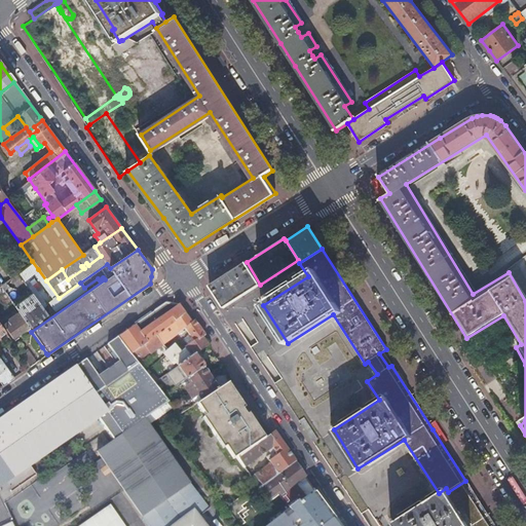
[(33,272),(38,269),(32,261),(19,271),(15,268),(8,273),(11,277),(17,272),(23,279),(26,277),(33,272)]
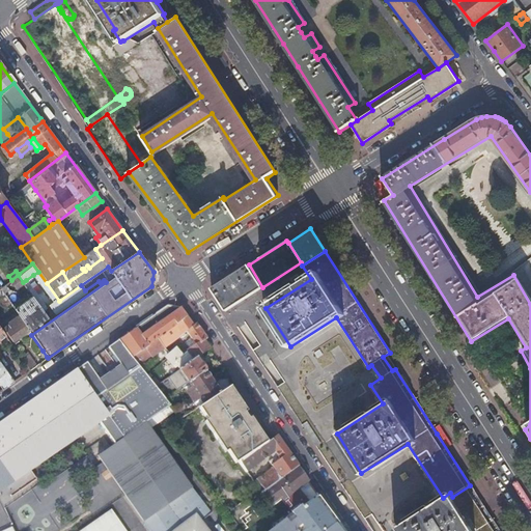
[(225,310),(262,287),(249,264),(239,271),(212,288),(225,310)]
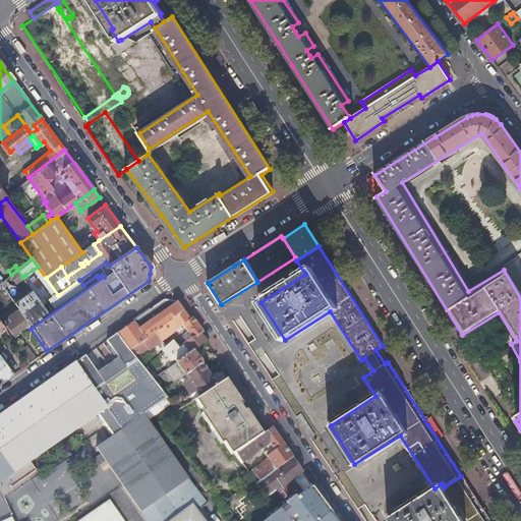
[(53,298),(58,295),(46,278),(38,267),(33,270),(53,298)]
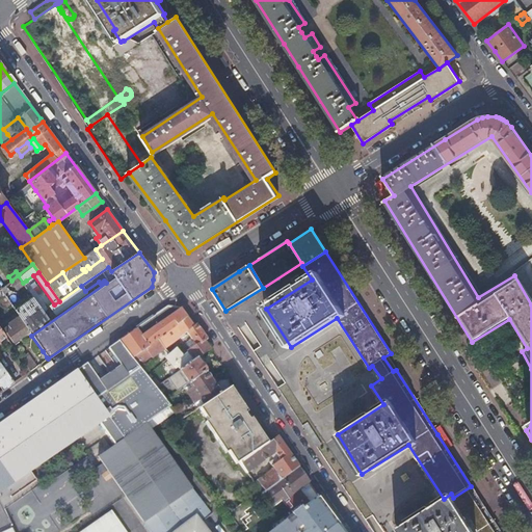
[(47,310),(26,281),(23,283),(32,295),(44,312),(47,310)]
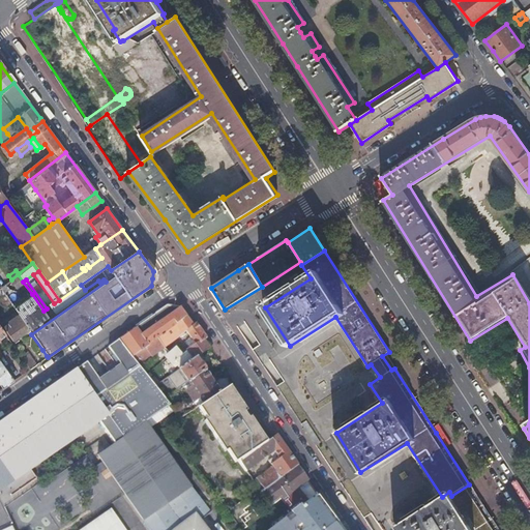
[(63,305),(85,290),(81,285),(59,300),(63,305)]
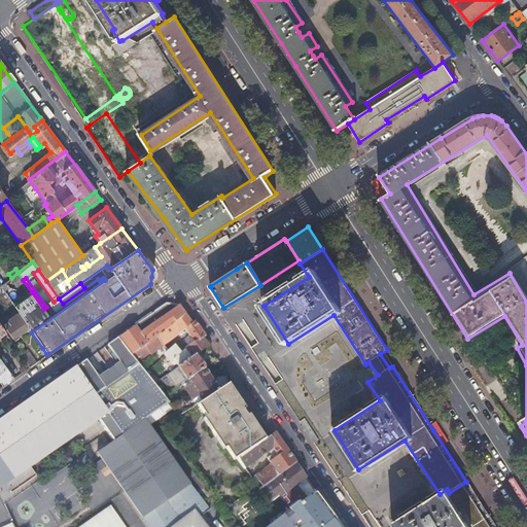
[(16,312),(28,328),(47,314),(43,309),(32,292),(13,306),(12,307),(14,310),(16,312)]
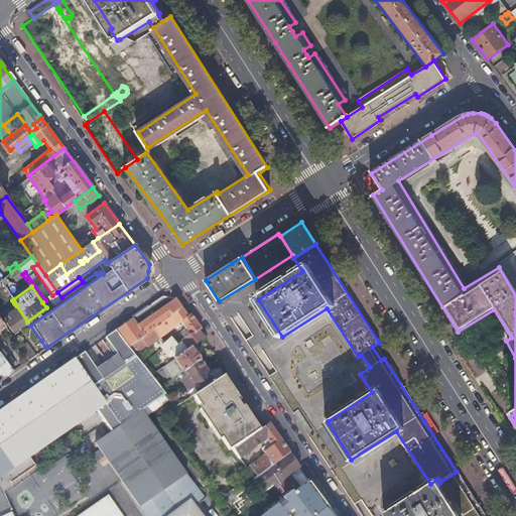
[(12,305),(14,303),(12,300),(8,294),(5,296),(12,305)]
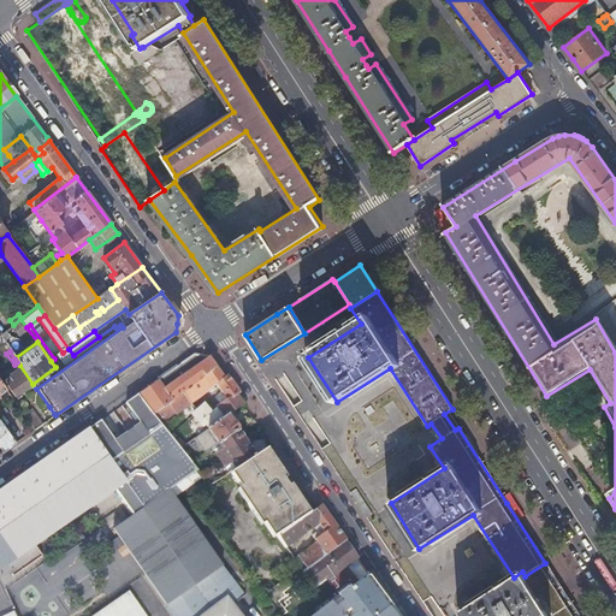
[(152,414),(155,412),(215,367),(208,357),(194,355),(137,395),(152,414)]
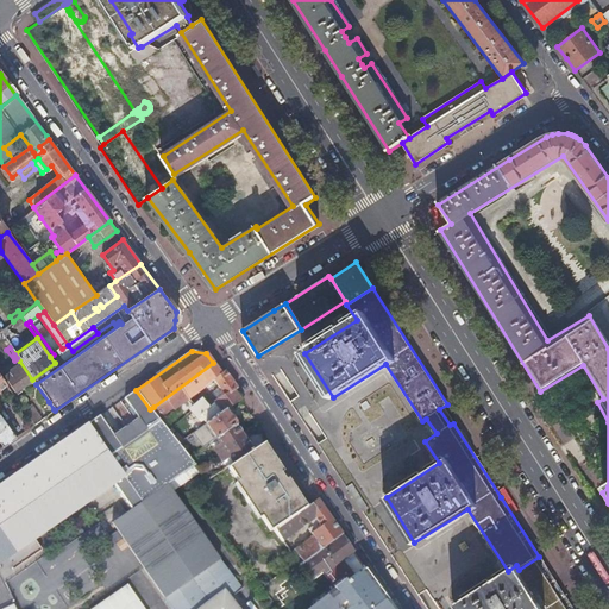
[(16,391),(32,380),(19,360),(13,364),(8,368),(7,369),(7,370),(7,371),(11,376),(8,378),(6,376),(5,377),(16,391)]
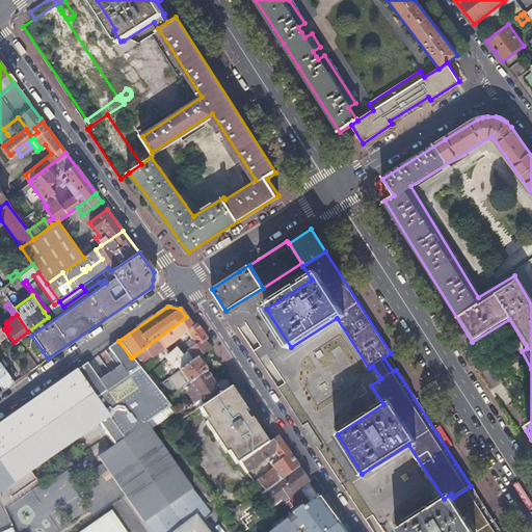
[(151,356),(185,331),(192,326),(186,317),(134,355),(139,363),(150,355),(151,356)]
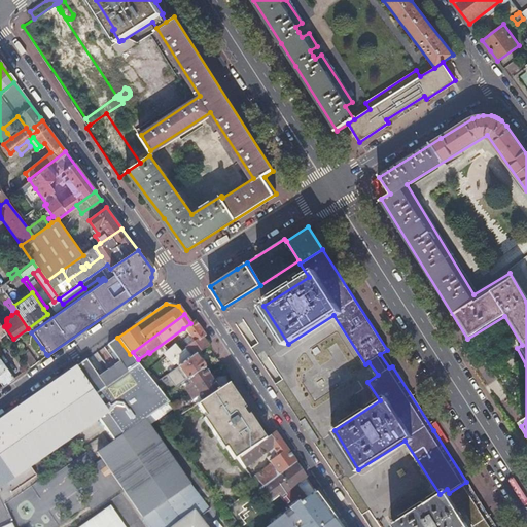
[(177,366),(195,354),(207,346),(201,339),(205,336),(194,321),(190,323),(183,328),(195,343),(181,353),(172,359),(177,366)]
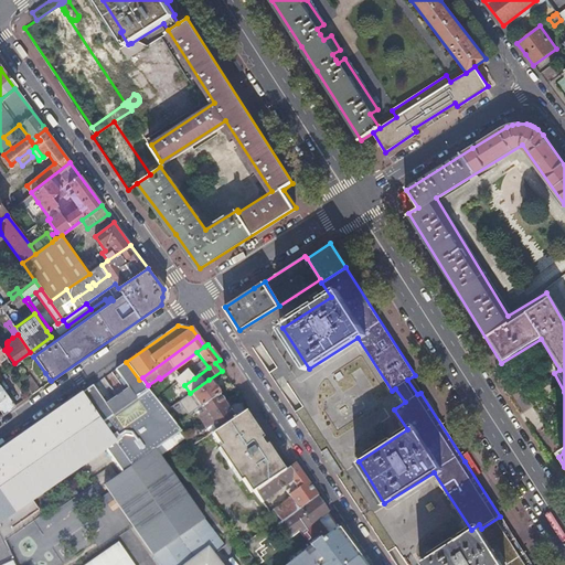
[(179,564),(208,544),(215,554),(225,546),(155,449),(180,432),(139,380),(126,362),(114,370),(135,398),(113,415),(92,385),(84,391),(118,439),(106,448),(121,469),(102,483),(160,564),(179,564)]
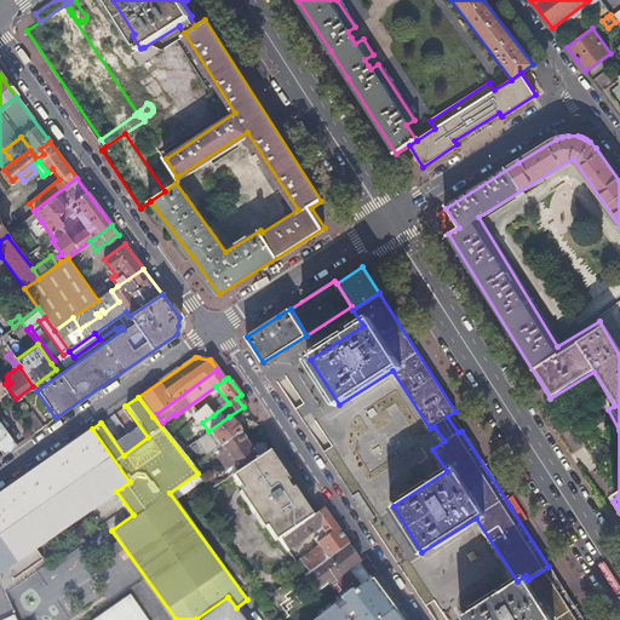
[(199,426),(202,423),(213,415),(207,407),(193,418),(199,426)]
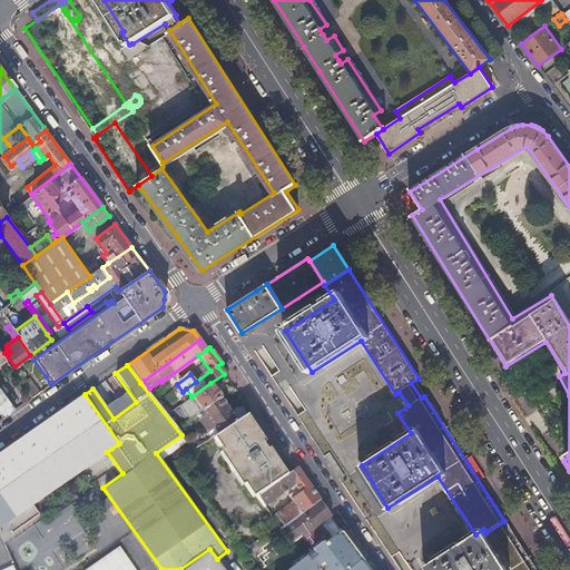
[(32,397),(36,395),(39,393),(29,379),(22,383),(32,397)]
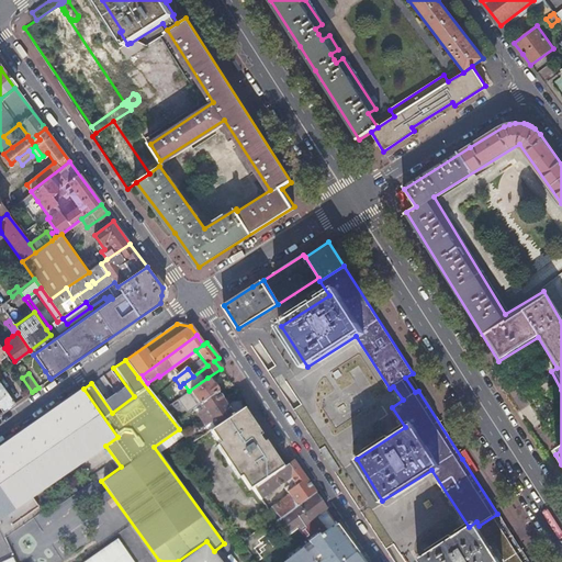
[(216,392),(208,378),(189,391),(199,405),(216,392)]
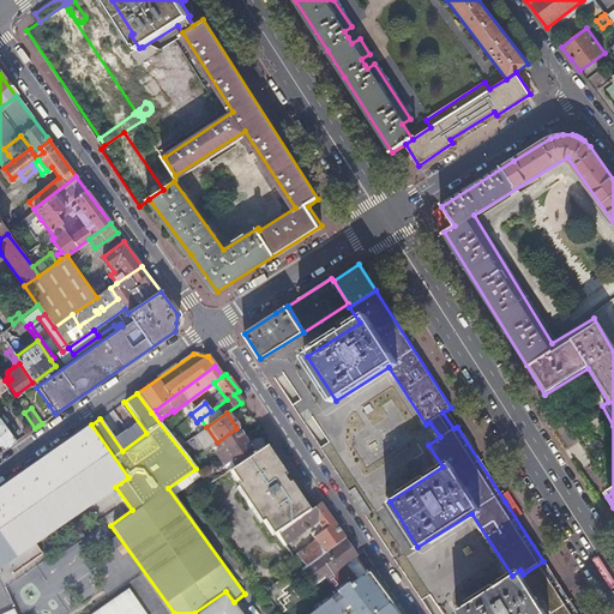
[(0,419),(0,446),(2,451),(17,441),(0,419)]
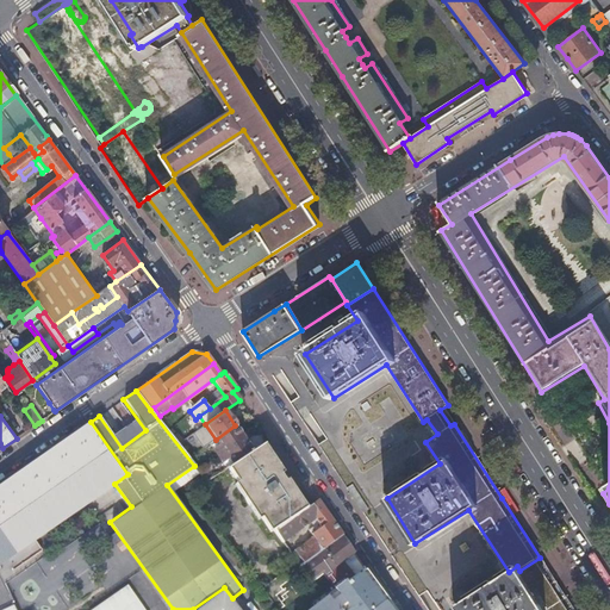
[(128,474),(91,422),(0,485),(0,561),(114,484),(128,474)]
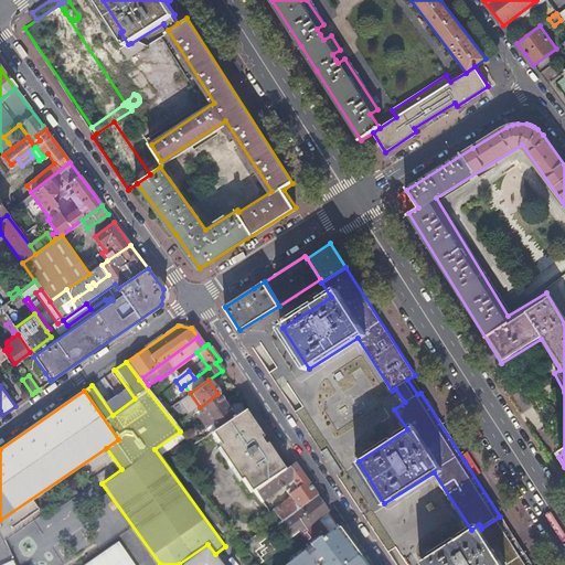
[(225,405),(217,394),(200,407),(203,413),(196,417),(200,423),(225,405)]
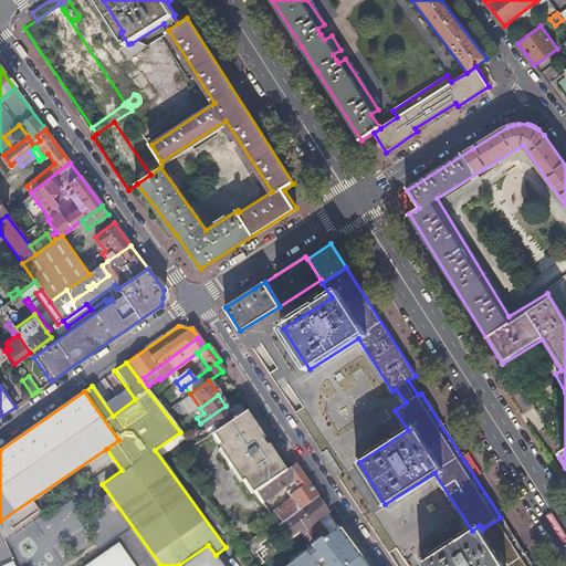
[(233,417),(226,406),(200,423),(205,429),(211,426),(215,430),(233,417)]
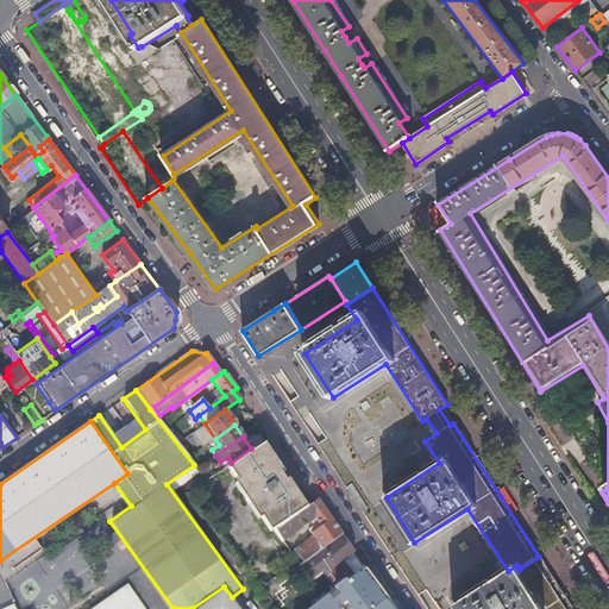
[(259,443),(251,449),(231,463),(227,465),(238,482),(234,484),(258,519),(261,518),(271,533),(272,531),(303,509),(259,443)]
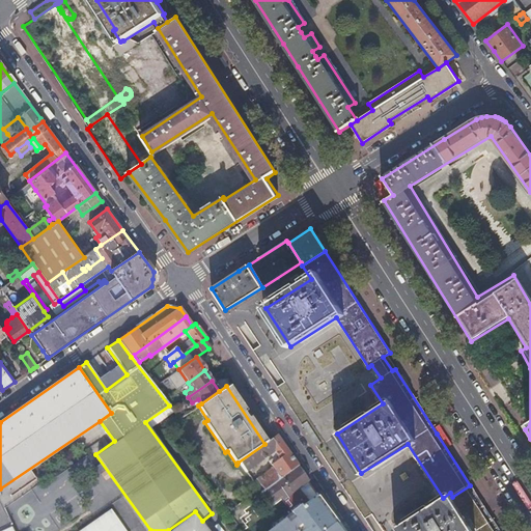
[(276,436),(264,444),(238,463),(245,472),(269,453),(272,457),(268,460),(272,467),(255,479),(263,491),(298,466),(276,436)]
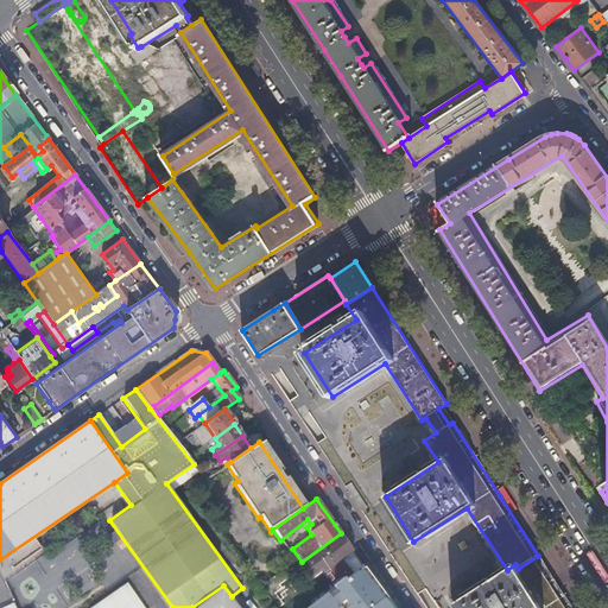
[(359,557),(341,533),(302,562),(298,564),(309,580),(322,571),(323,572),(346,556),(352,563),(359,557)]
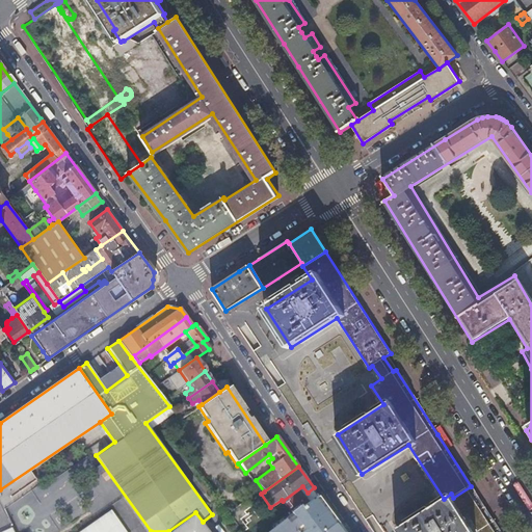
[(493,531),(499,528),(471,486),(453,498),(476,531),(493,531)]
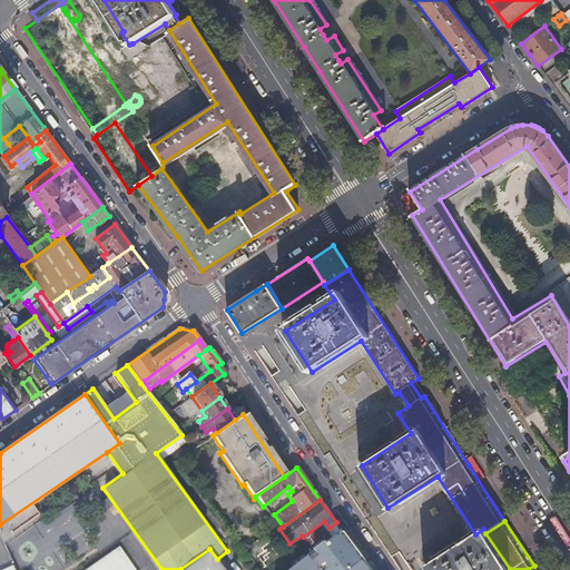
[(510,569),(485,533),(483,529),(475,534),(425,567),(428,569),(510,569)]
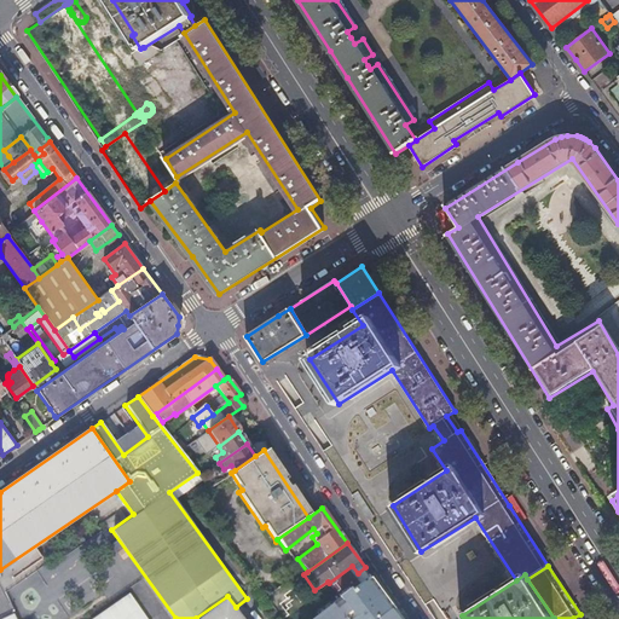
[(371,579),(348,594),(358,605),(359,603),(368,614),(387,601),(371,579)]
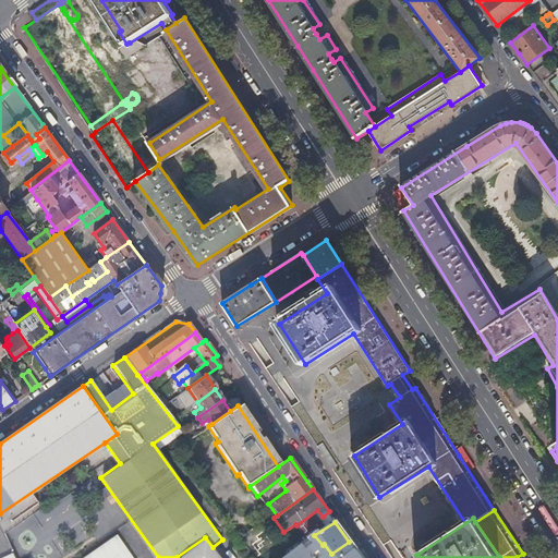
[(360,557),(355,550),(349,542),(331,554),(324,544),(323,545),(314,535),(312,532),(305,537),(314,549),(311,553),(314,557),(360,557)]
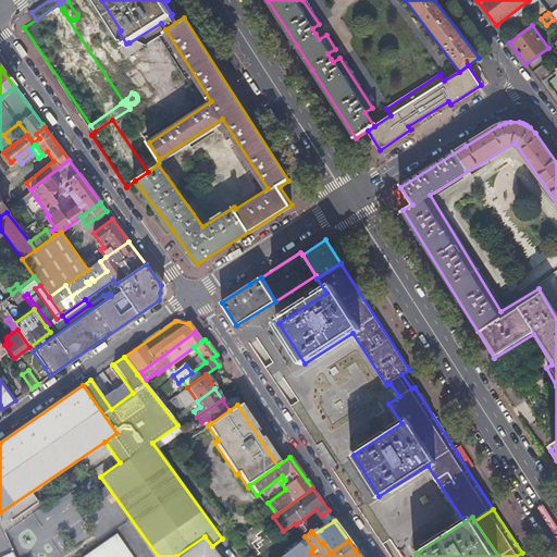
[(205,536),(176,556),(220,556),(212,546),(205,536)]
